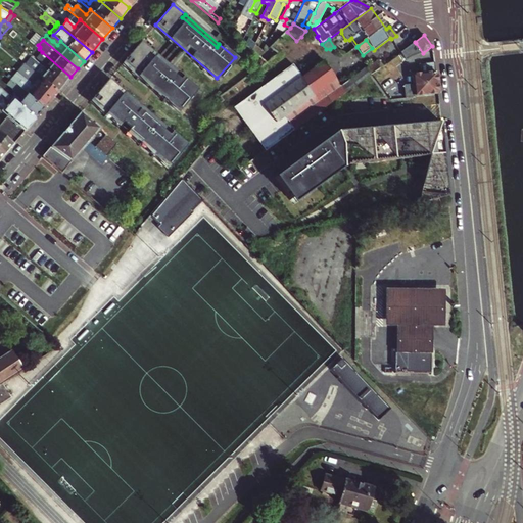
[(141,42),(123,62),(177,108),(195,88),(179,75),(177,78),(150,55),(153,52),(141,42)]
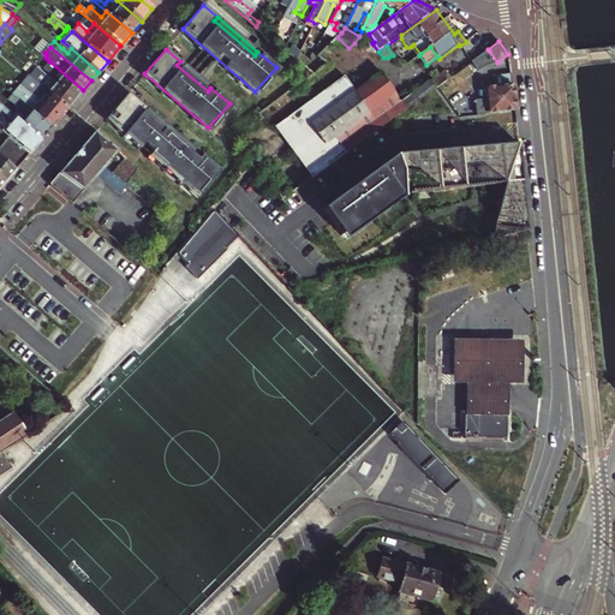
[(76,100),(83,90),(49,61),(46,66),(43,70),(49,75),(48,76),(76,100)]
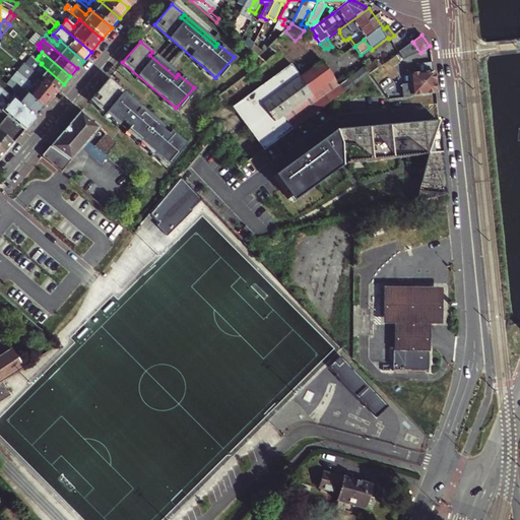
[(176,77),(178,74),(152,52),(149,55),(176,77)]
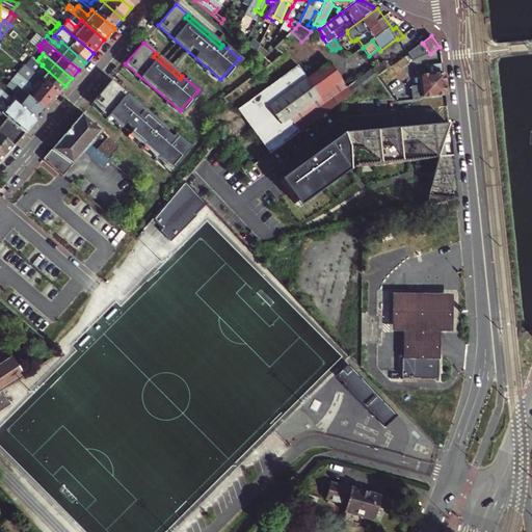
[(58,95),(65,86),(42,65),(32,58),(30,56),(26,60),(31,65),(28,69),(30,70),(58,95)]
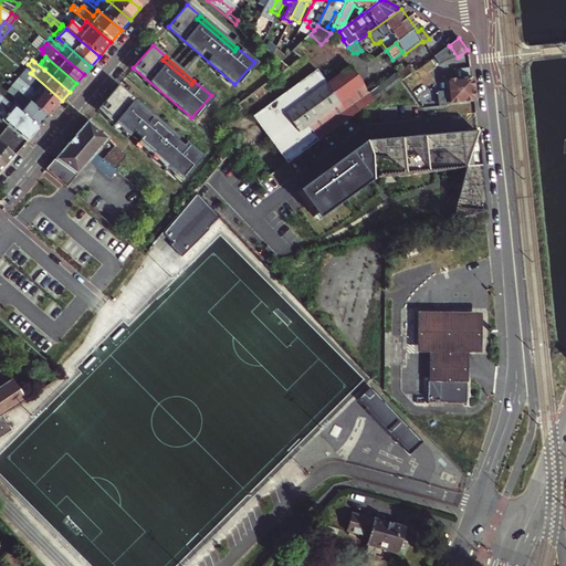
[(253,117),(287,164),(400,82),(401,82),(402,81),(415,72),(410,65),(396,74),(368,93),(349,67),(327,84),(316,71),(253,117)]
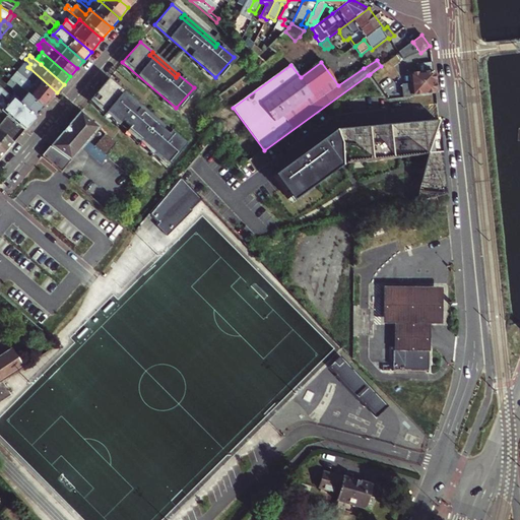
[(410,95),(436,93),(434,71),(433,62),(417,63),(418,74),(410,75),(411,84),(402,85),(403,99),(410,98),(410,95)]
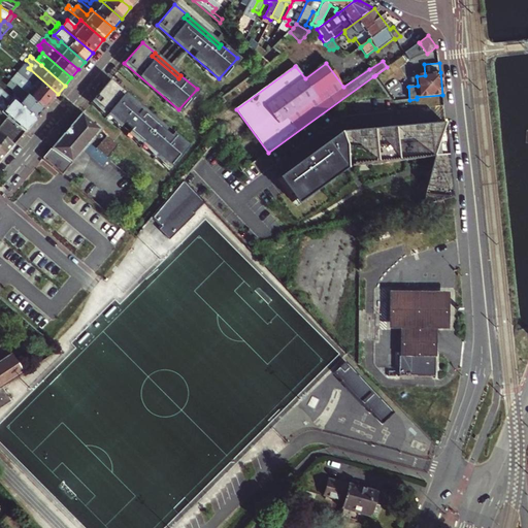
[(51,102),(58,94),(30,69),(27,72),(21,66),(15,71),(17,72),(36,89),(51,102)]
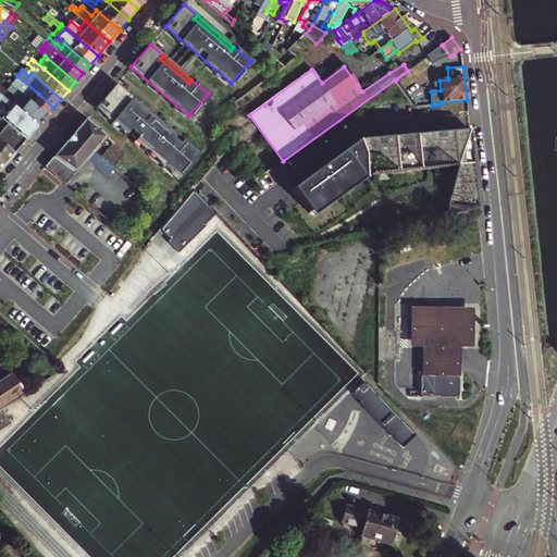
[(36,97),(38,94),(17,76),(15,79),(36,97)]
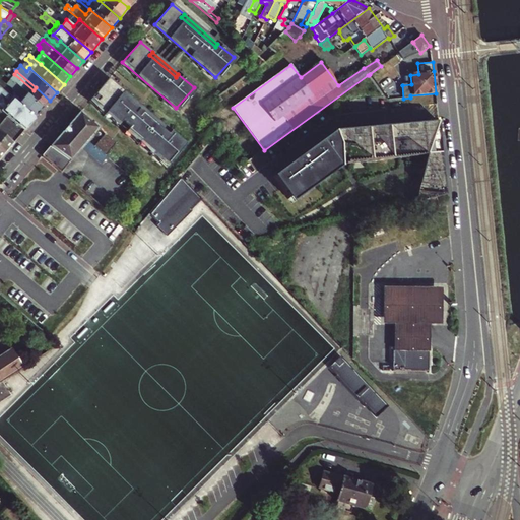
[(43,109),(50,101),(36,87),(34,90),(14,74),(12,73),(8,78),(43,109)]
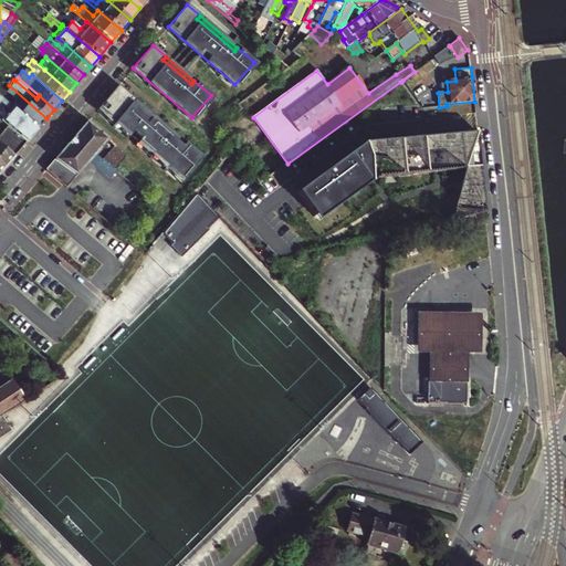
[(38,129),(46,118),(9,85),(6,90),(16,97),(9,105),(38,129)]
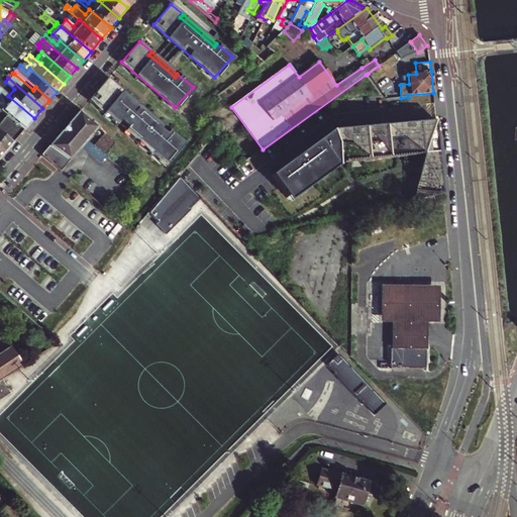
[(119,88),(107,78),(90,98),(167,164),(184,143),(169,130),(166,133),(117,92),(119,88)]
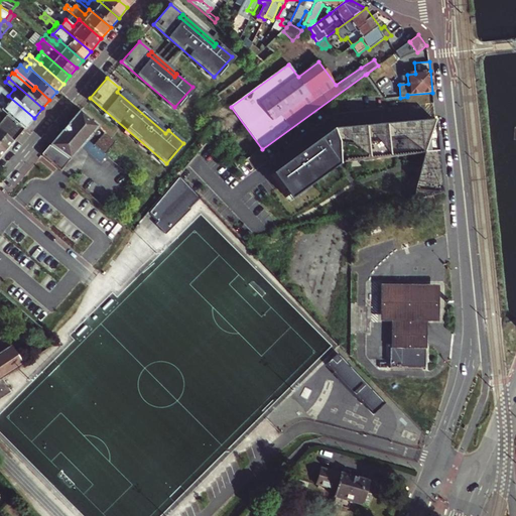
[(168,130),(119,88),(117,92),(165,133),(168,130)]
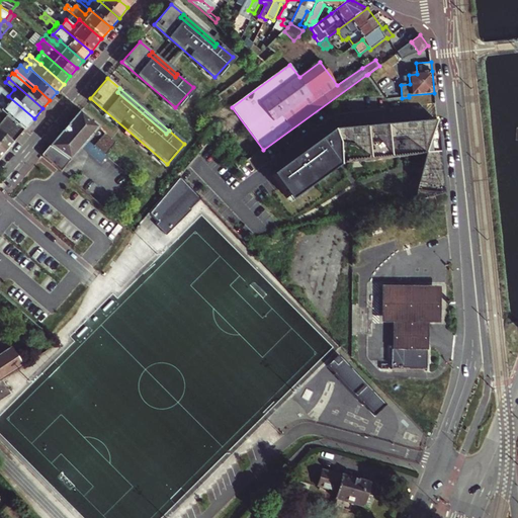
[(0,132),(13,143),(34,118),(8,96),(0,89),(0,109),(7,115),(0,123),(0,132)]
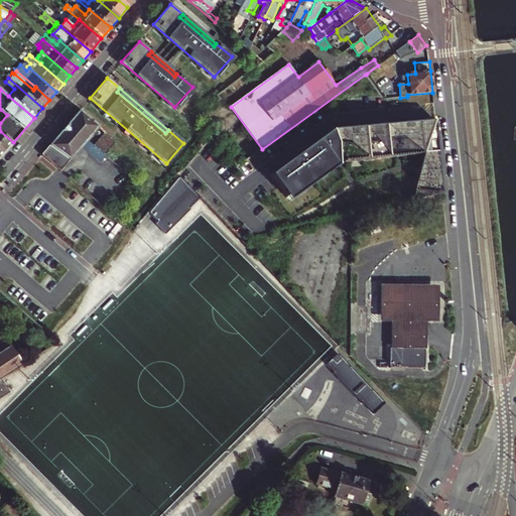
[(81,146),(87,139),(98,127),(79,111),(49,145),(70,159),(81,146)]
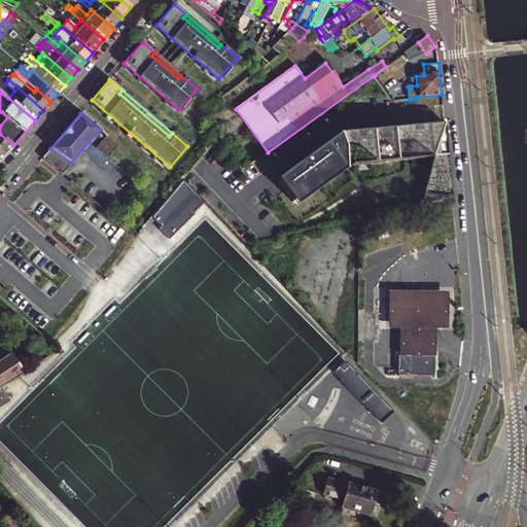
[(427,204),(442,201),(454,199),(446,123),(339,133),(277,179),(296,206),(351,167),(431,157),(421,206),(427,204)]
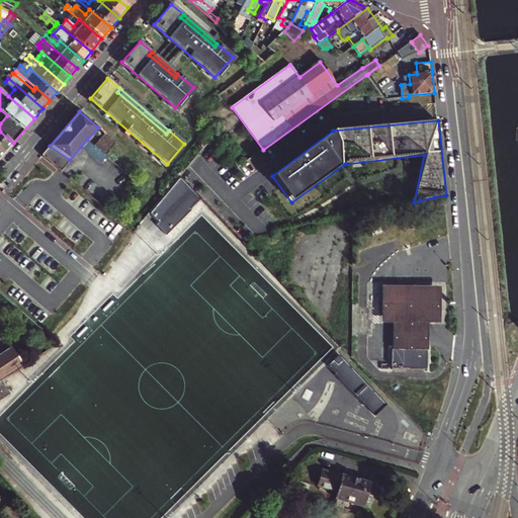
[(0,147),(6,152),(13,143),(0,132),(0,147)]
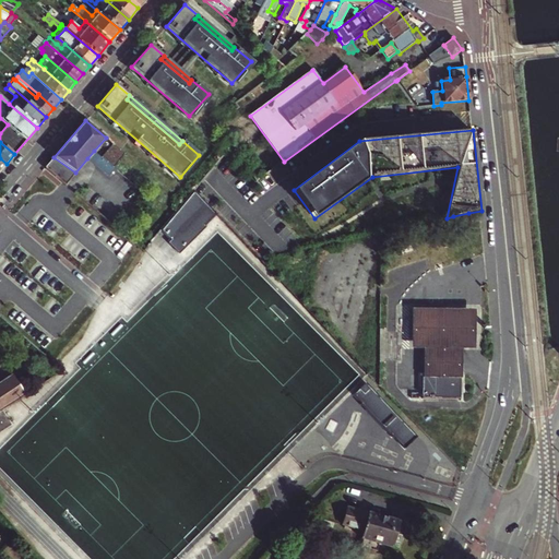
[(64,185),(75,173),(54,157),(45,167),(64,185)]
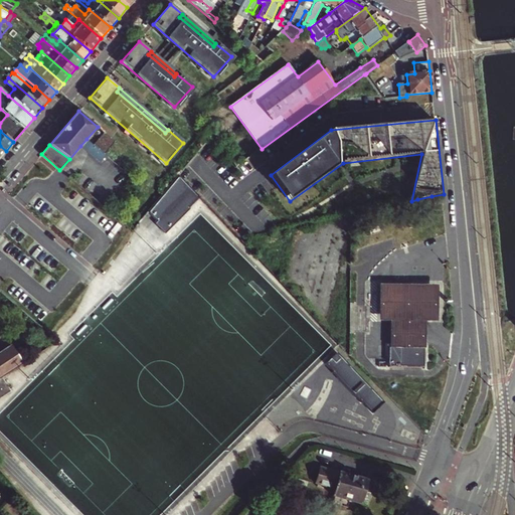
[(105,156),(105,155),(93,145),(93,146),(105,156)]
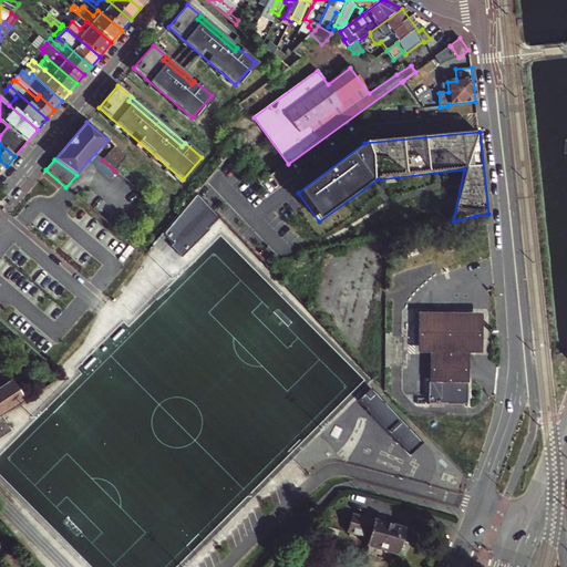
[(110,177),(115,172),(102,161),(96,166),(110,177)]
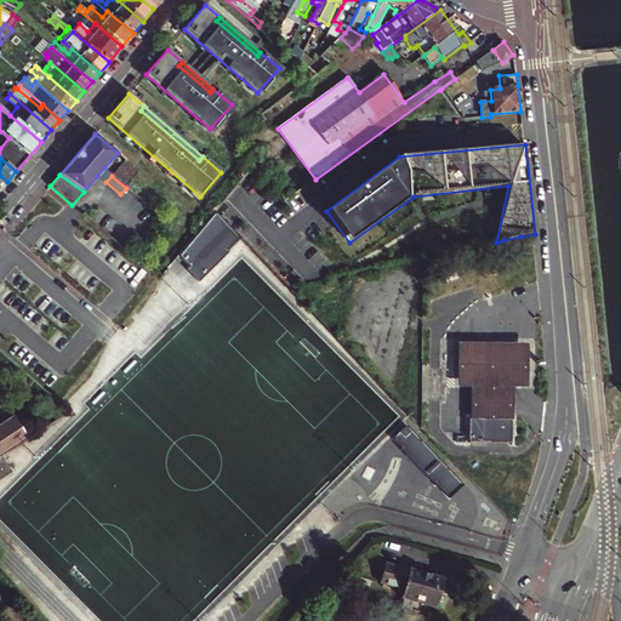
[(181,256),(205,279),(245,234),(221,212),(181,256)]
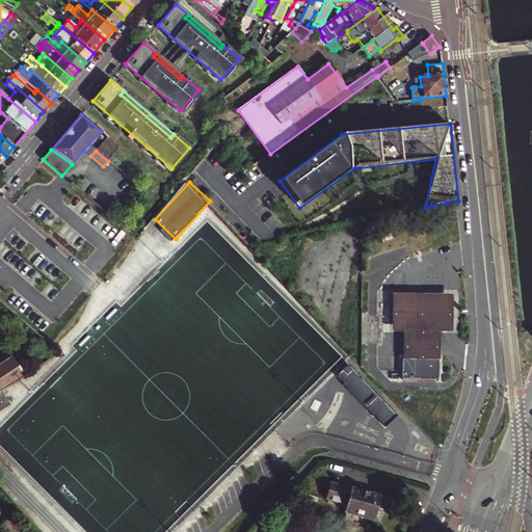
[(439,215),(449,213),(446,203),(431,206),(431,209),(436,208),(439,215)]
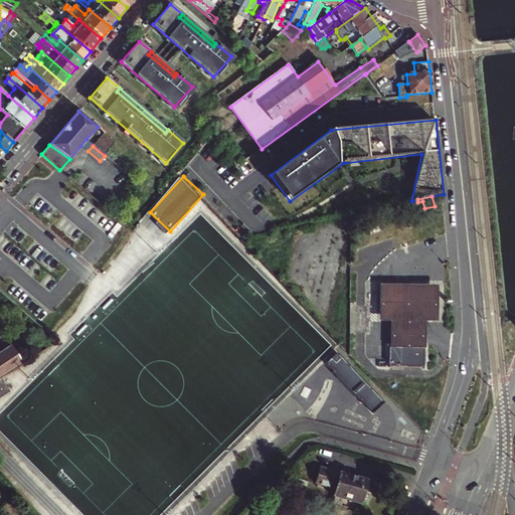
[(391,346),(419,346),(424,346),(424,344),(426,345),(426,339),(426,333),(426,322),(439,322),(439,285),(409,285),(380,285),(380,322),(391,322),(391,346)]
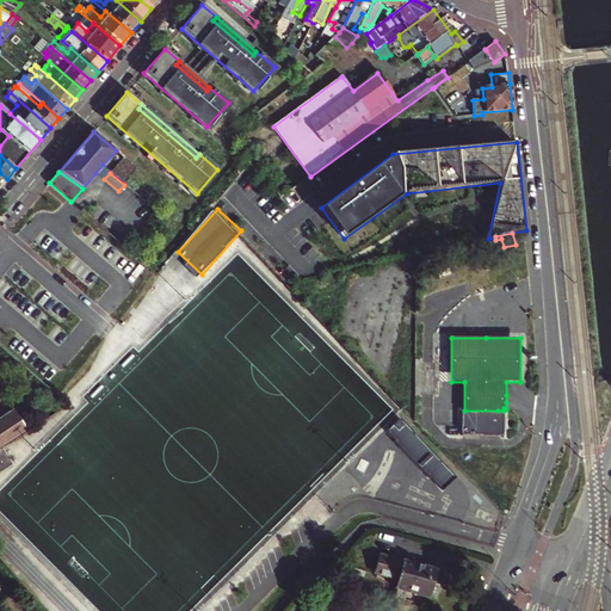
[(506,436),(505,436),(505,412),(506,412),(506,409),(504,408),(504,411),(498,411),(464,411),(463,411),(463,408),(461,408),(461,412),(462,412),(462,437),(481,437),(504,437),(504,438),(506,438),(506,436)]
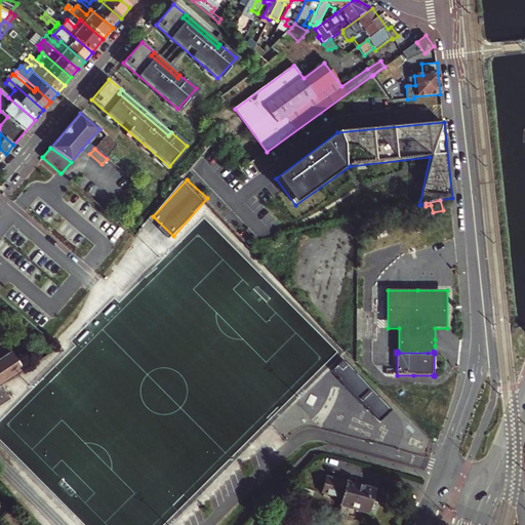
[(0,387),(2,386),(25,371),(12,353),(0,360),(0,387)]
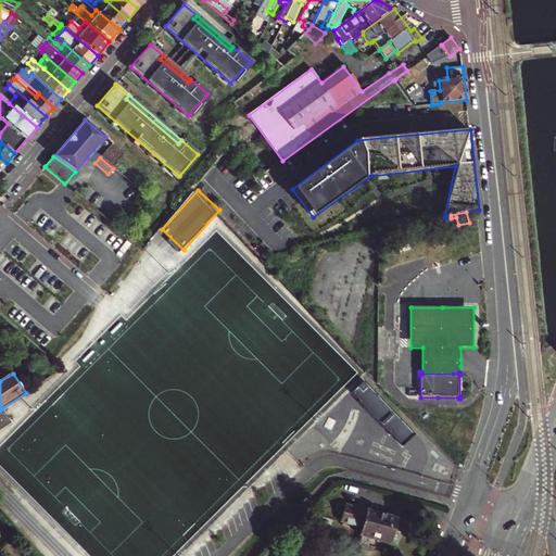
[(364,380),(350,393),(358,401),(359,403),(389,436),(391,436),(402,447),(415,434),(364,380)]
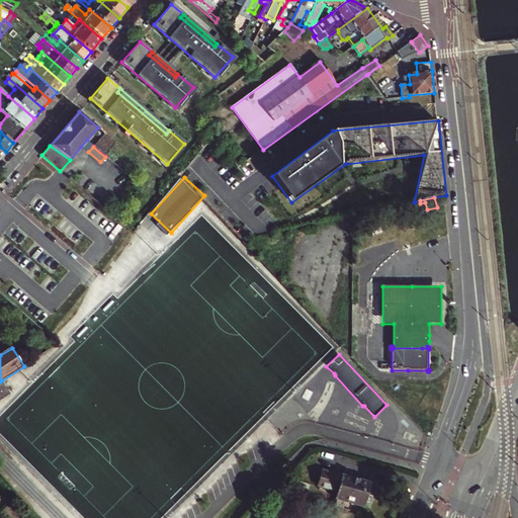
[(0,381),(0,401),(11,394),(2,380),(0,381)]
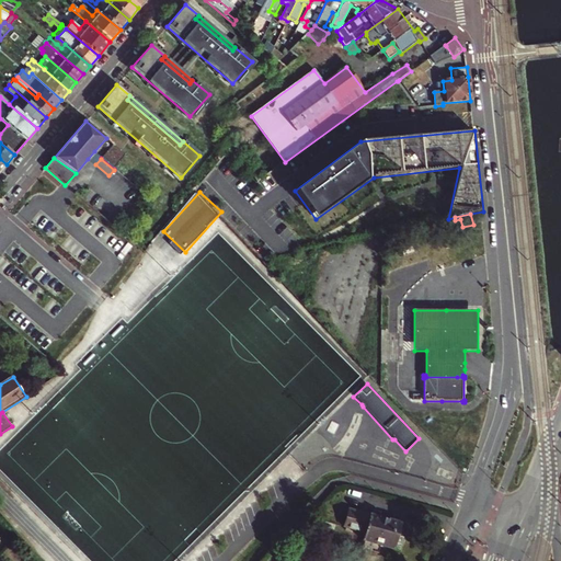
[(402,538),(397,537),(401,524),(369,515),(369,516),(347,510),(343,526),(365,533),(363,540),(393,549),(399,550),(402,538)]
